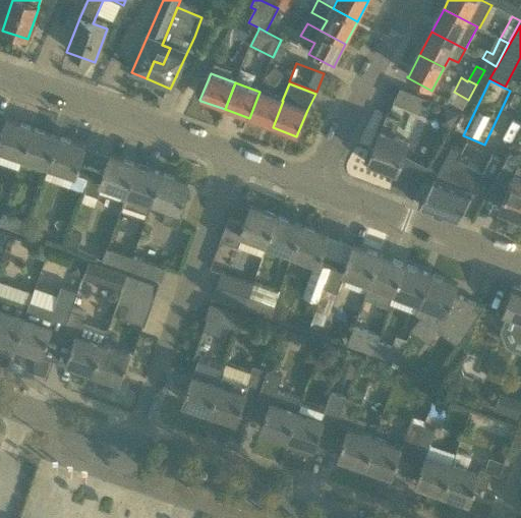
[(425,102),(400,91),(393,105),(420,116),(425,102)]
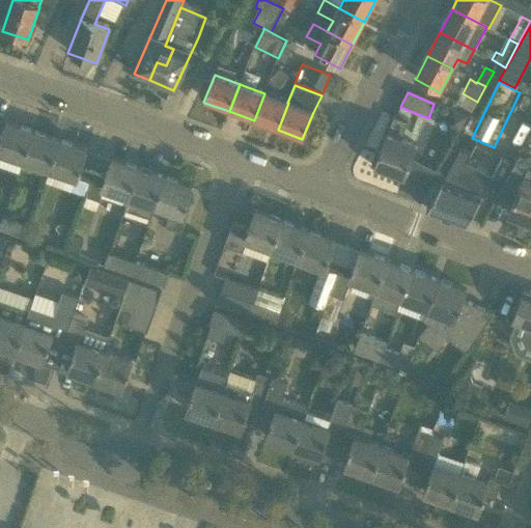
[(264,93),(254,120),(278,130),(288,103),(287,103),(264,93)]
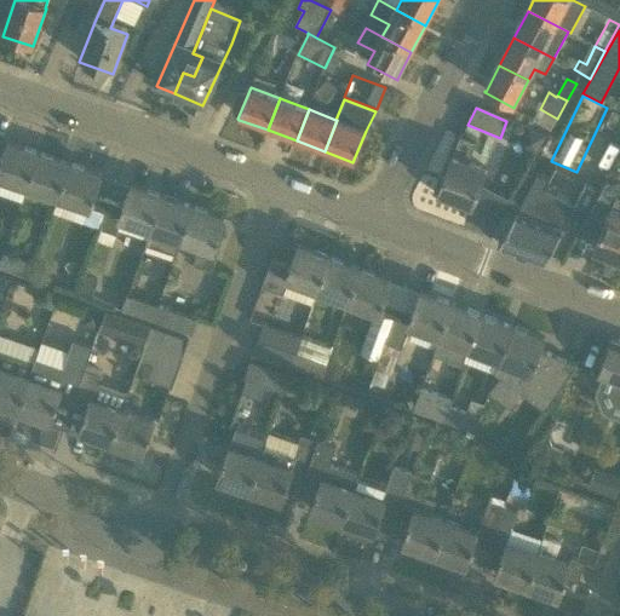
[(468,161),(474,147),(459,140),(452,159),(438,195),(453,200),(452,205),(449,205),(469,213),(470,211),(469,211),(470,207),(471,207),(481,185),(487,170),(468,161)]
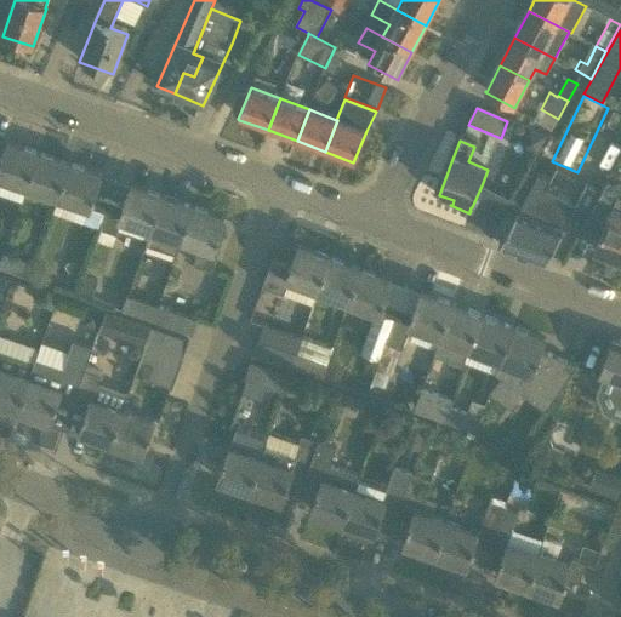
[(0,178),(27,188),(38,156),(7,146),(0,161),(0,178)]
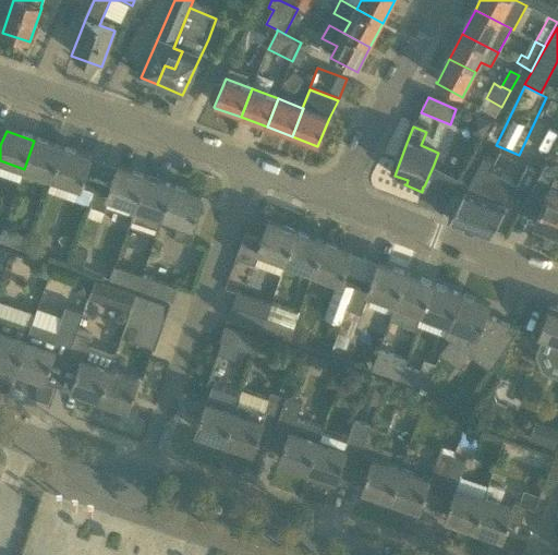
[(62,151),(34,141),(24,169),(52,179),(62,151)]
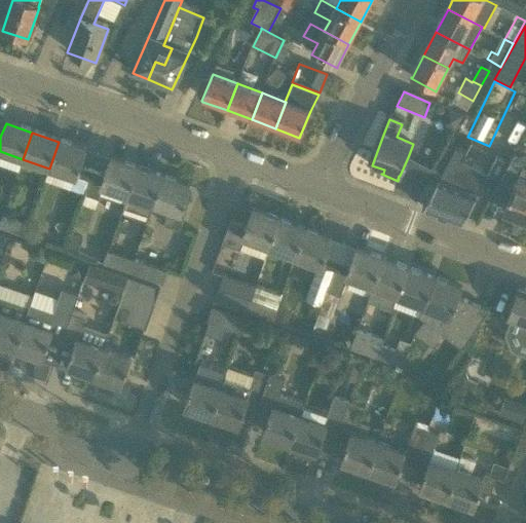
[(458,170),(462,161),(466,154),(470,156),(476,144),(461,138),(422,210),(461,225),(477,196),(476,195),(485,179),(458,170)]
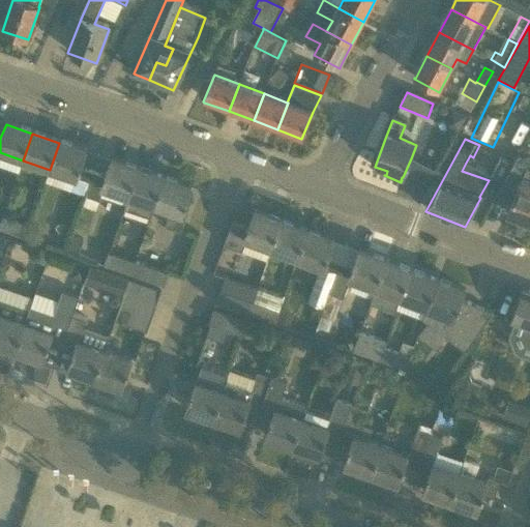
[(69,193),(85,198),(93,174),(81,170),(83,167),(82,167),(86,152),(59,143),(50,170),(75,178),(69,193)]
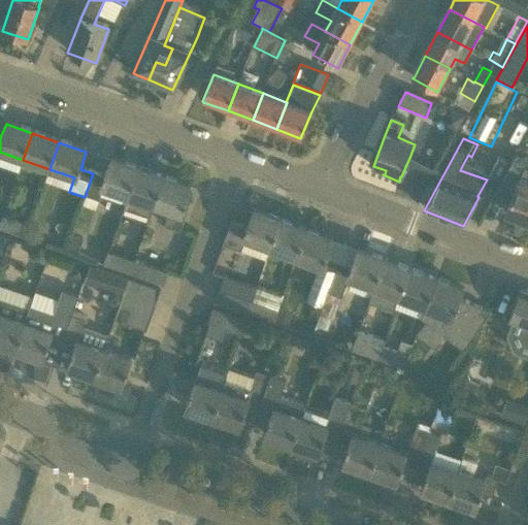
[(517,156),(494,198),(510,204),(506,216),(527,223),(527,172),(524,171),(527,162),(517,156)]
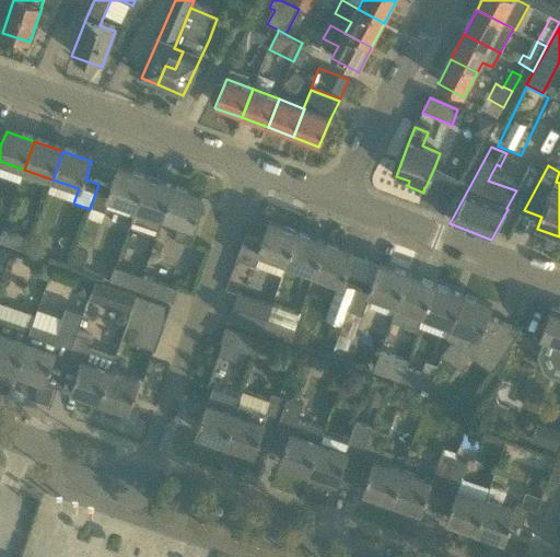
[(111,188),(98,184),(90,209),(89,212),(105,218),(112,199),(137,208),(147,181),(118,170),(113,185),(112,185),(111,188)]
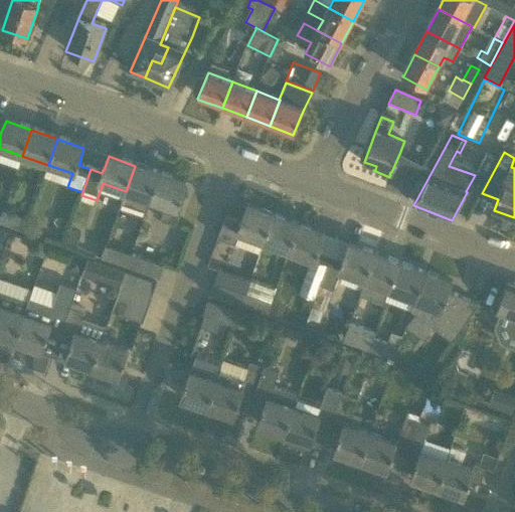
[(147,212),(151,200),(160,174),(135,166),(126,191),(122,204),(147,212)]
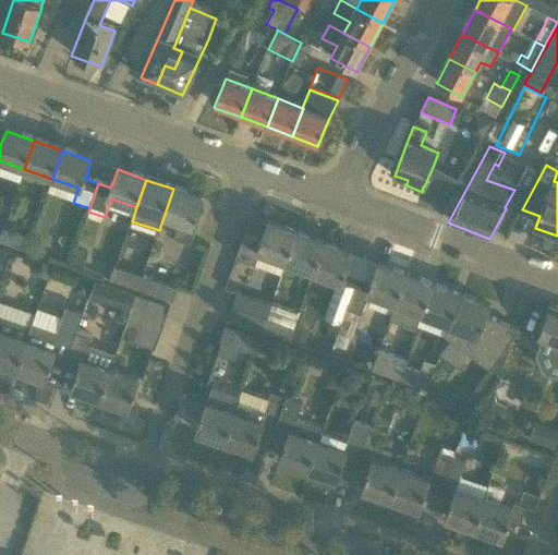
[(180,222),(173,241),(191,246),(196,229),(192,227),(195,218),(196,218),(198,214),(197,214),(202,198),(173,189),(164,217),(180,222)]
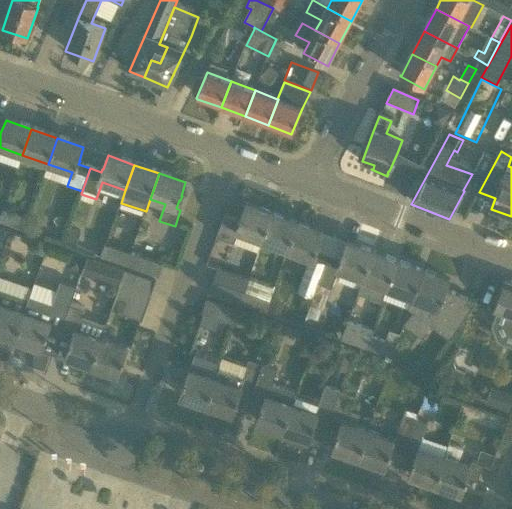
[(233,244),(238,232),(263,241),(272,215),(246,205),(241,219),(240,218),(238,222),(225,217),(217,237),(233,244)]
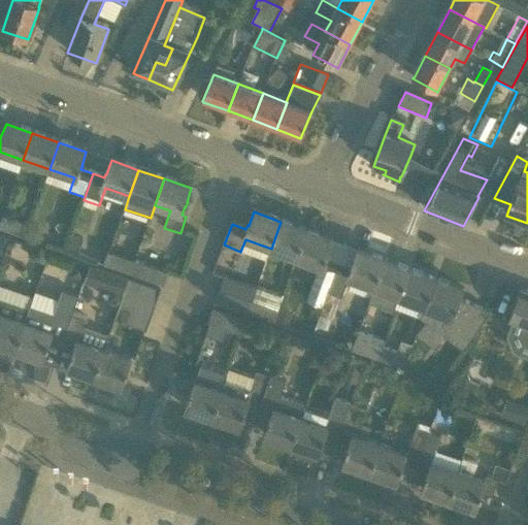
[(0,231),(26,239),(27,237),(30,226),(2,217),(0,223),(0,231)]
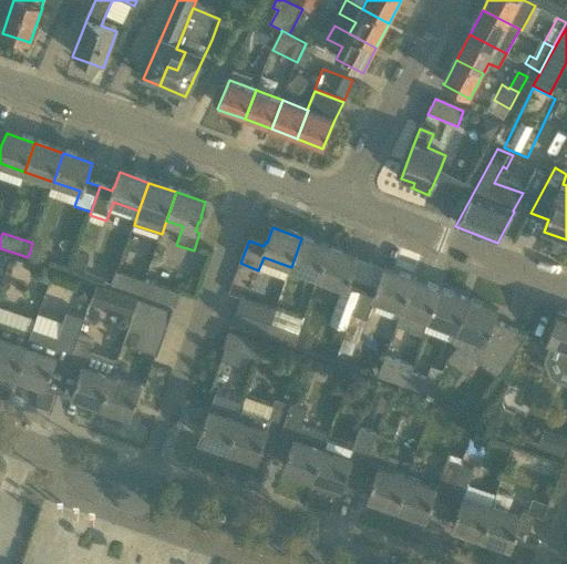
[(291,267),(318,278),(329,249),(301,238),(291,267)]
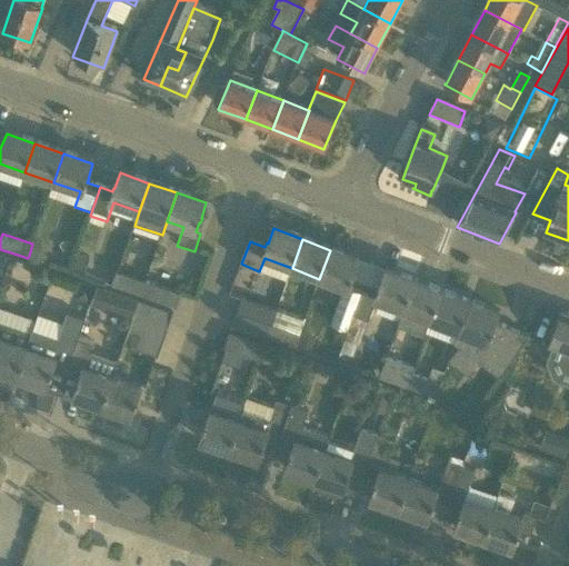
[(319,279),(345,288),(330,326),(348,333),(365,285),(352,280),(355,276),(353,276),(359,261),(330,250),(319,279)]
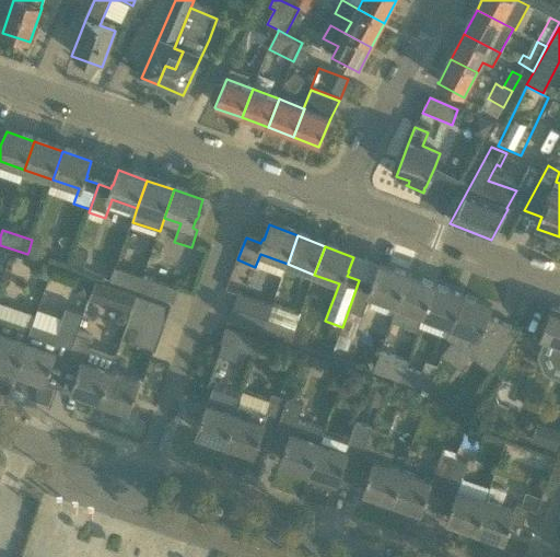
[(53,269),(50,269),(20,262),(15,271),(37,279),(36,285),(34,292),(43,296),(53,269)]
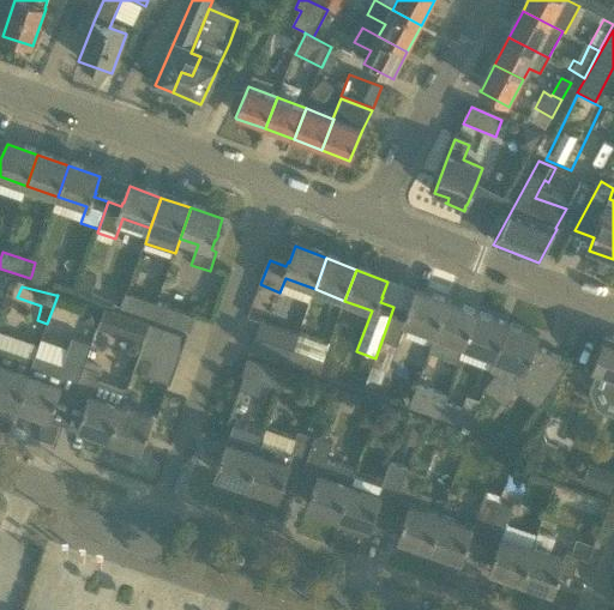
[(435,334),(447,303),(416,293),(410,308),(409,308),(407,312),(393,307),(375,358),(366,381),(380,386),(385,373),(405,324),(435,334)]
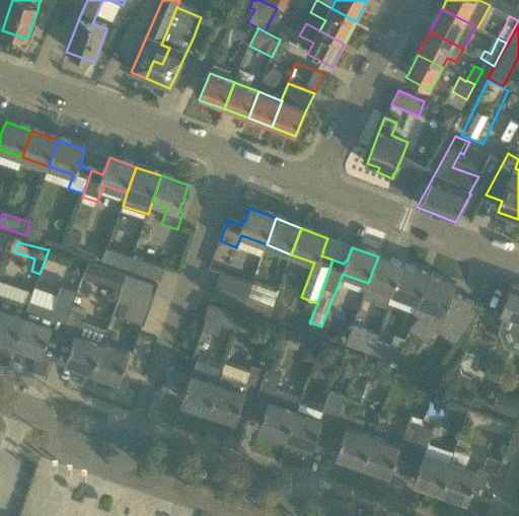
[(133,259),(105,249),(101,262),(129,272),(133,259)]
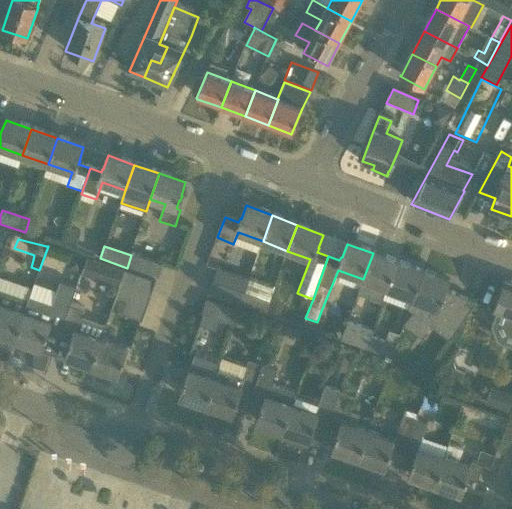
[(388,288),(390,289),(399,263),(373,253),(363,279),(358,294),(382,303),(388,288)]
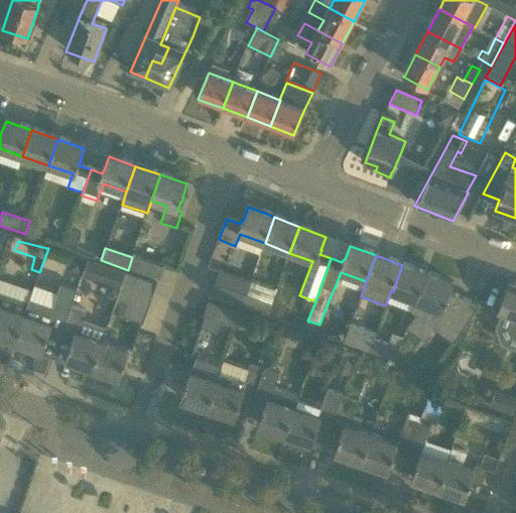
[(162,268),(132,257),(128,270),(158,280),(162,268)]
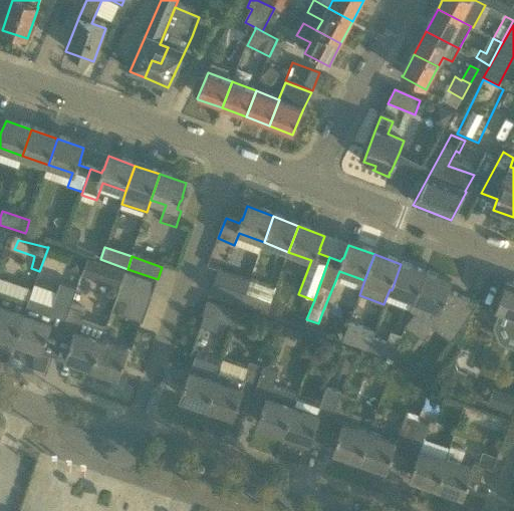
[(426,274),(401,264),(392,290),(416,299),(426,274)]
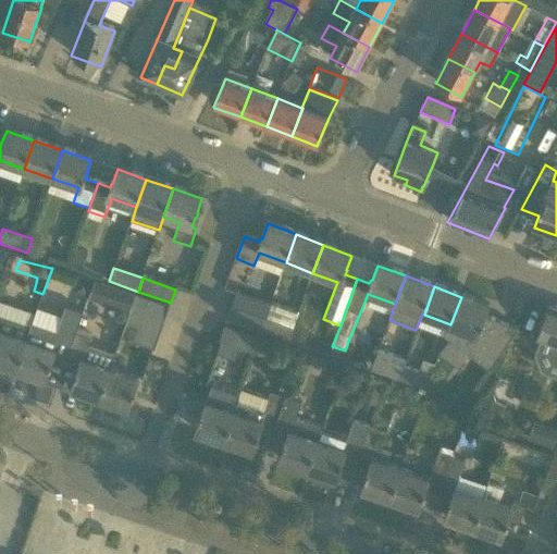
[(115,291),(109,309),(128,317),(131,310),(136,297),(115,291)]
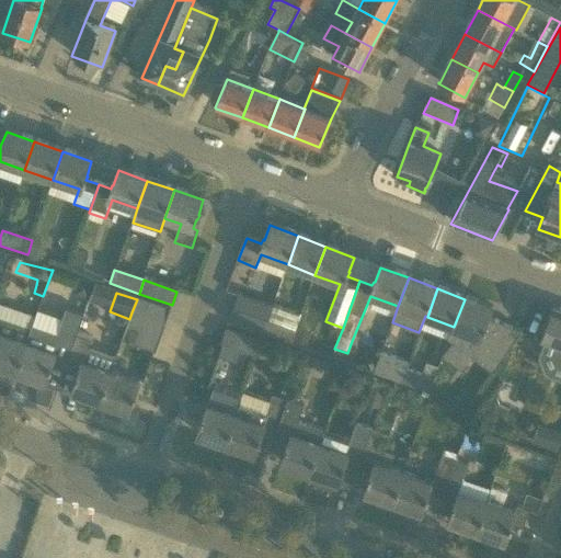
[(233,311),(266,322),(272,308),(239,296),(233,311)]
